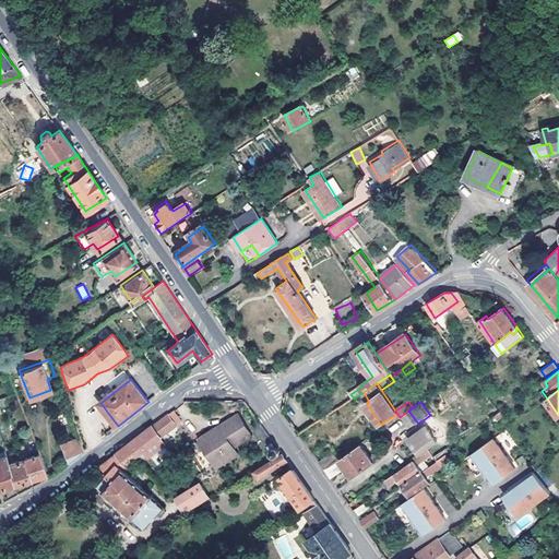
[(131,444),(140,454),(178,426),(169,414),(131,444)]
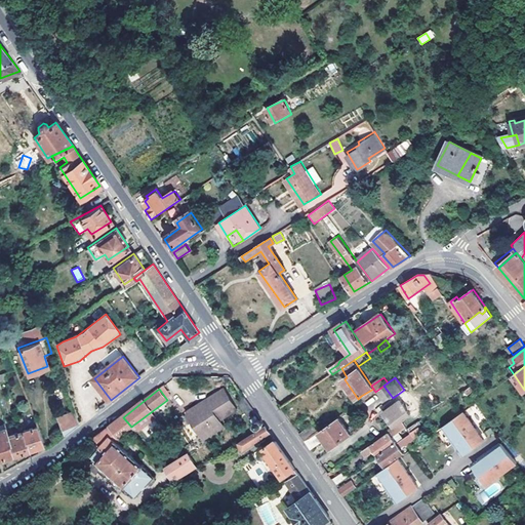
[(224,427),(218,419),(236,408),(224,389),(187,412),(204,439),(224,427)]
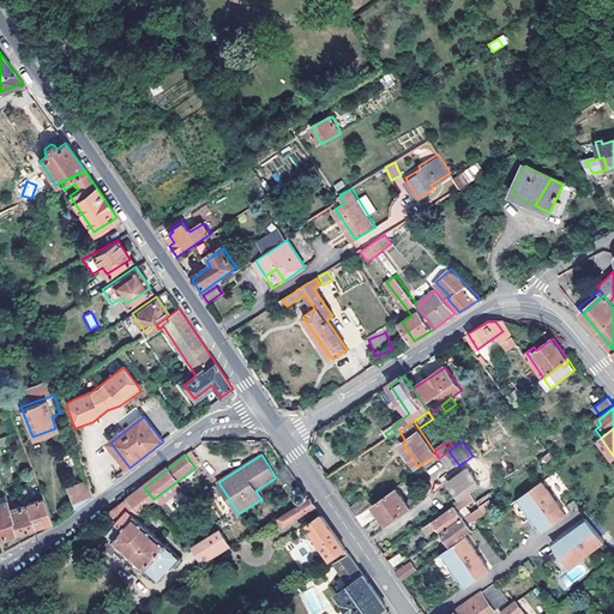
[(439,458),(437,455),(422,463),(426,468),(439,458)]
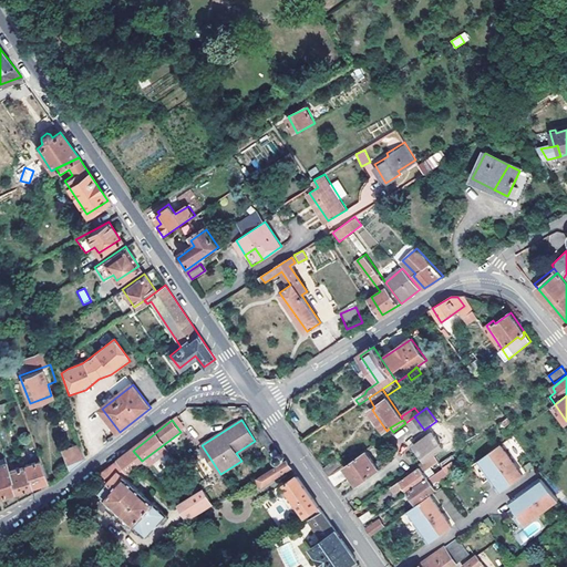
[(303,440),(317,431),(310,422),(296,430),(303,440)]
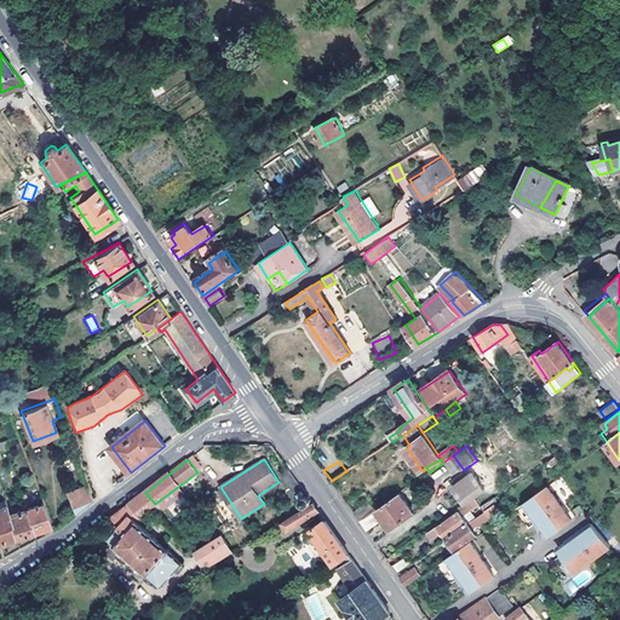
[(280,472),(296,495),(304,489),(288,466),(280,472)]
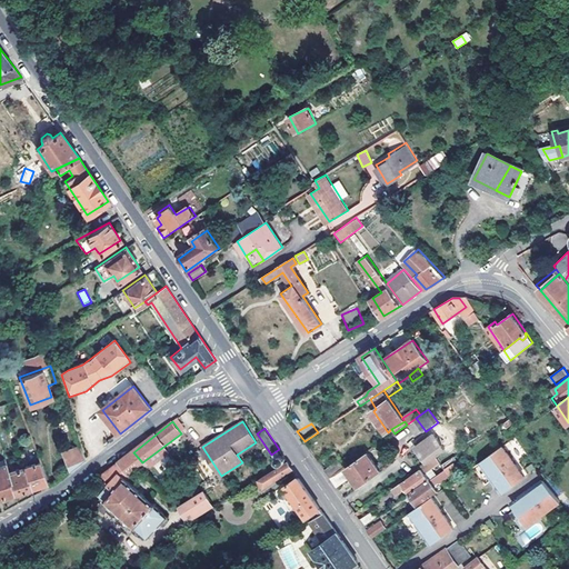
[(428,462),(436,456),(453,443),(443,428),(436,432),(417,446),(428,462)]
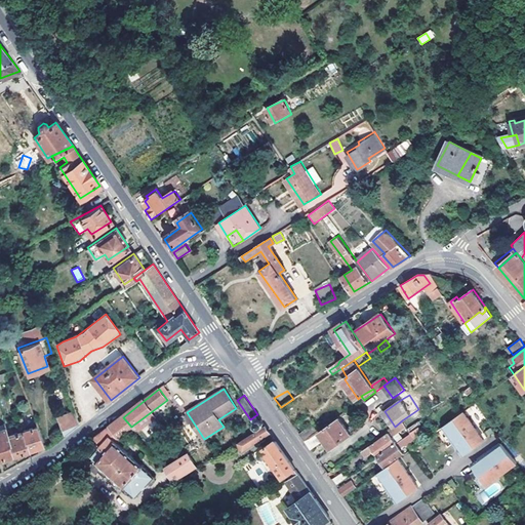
[(58,416),(66,434),(80,423),(74,410),(58,416)]
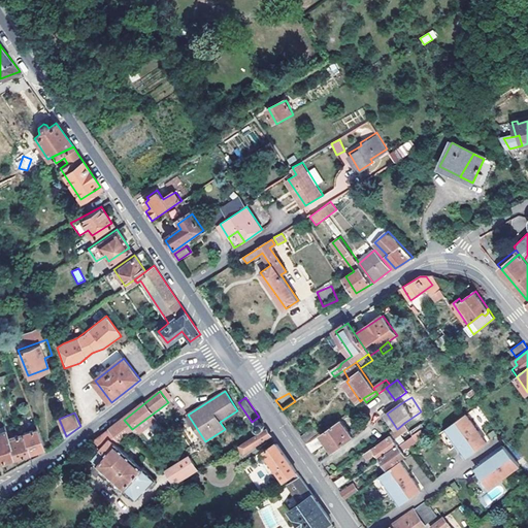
[(457,444),(465,456),(486,441),(465,414),(438,432),(451,449),(457,444)]
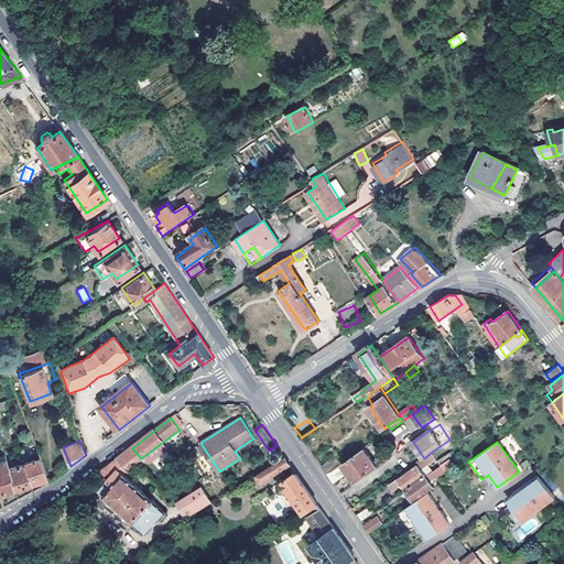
[(277,445),(269,451),(278,463),(285,458),(285,457),(277,445)]
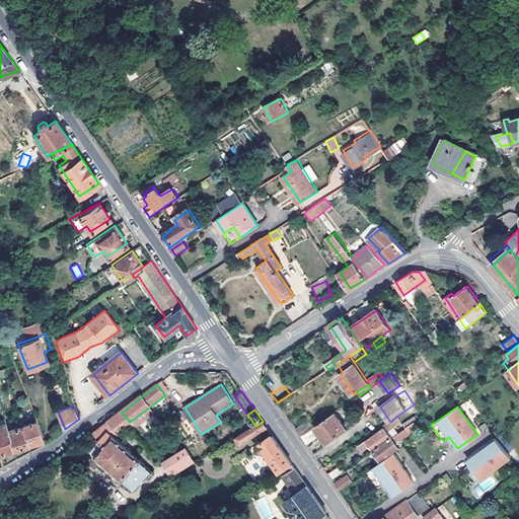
[(414,421),(417,419),(418,418),(413,412),(400,420),(401,421),(405,428),(414,421)]
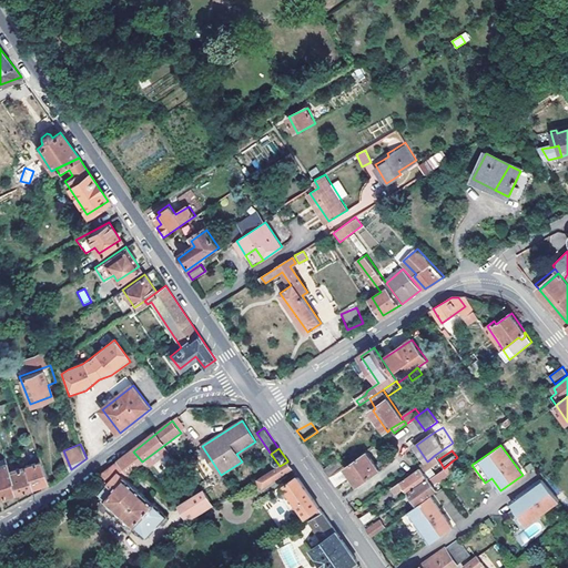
[(124,458),(134,468),(135,469),(143,464),(142,462),(133,452),(124,458)]
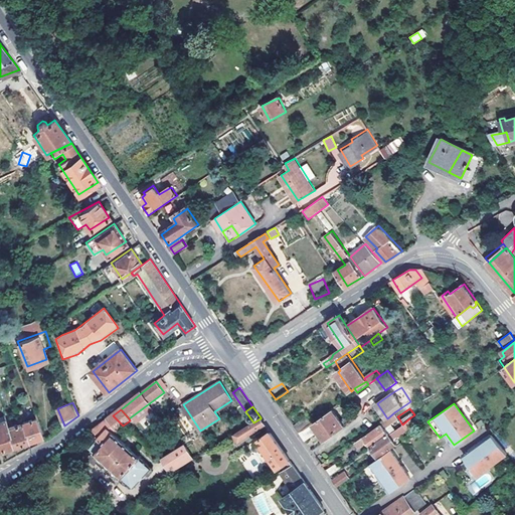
[(314,423),(326,441),(345,427),(333,409),(314,423)]
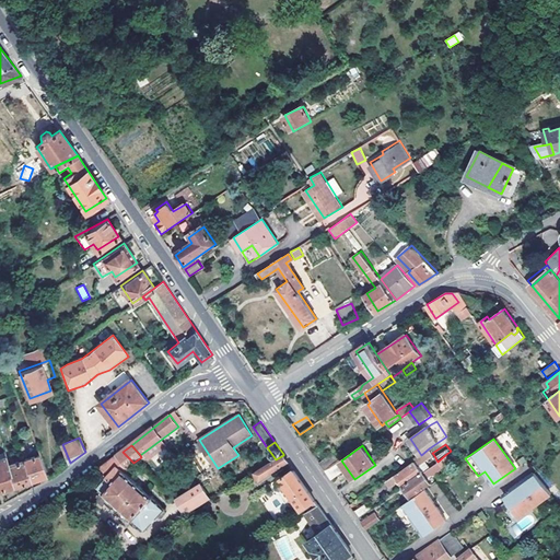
[(433,454),(432,453),(429,448),(421,455),(424,459),(433,454)]
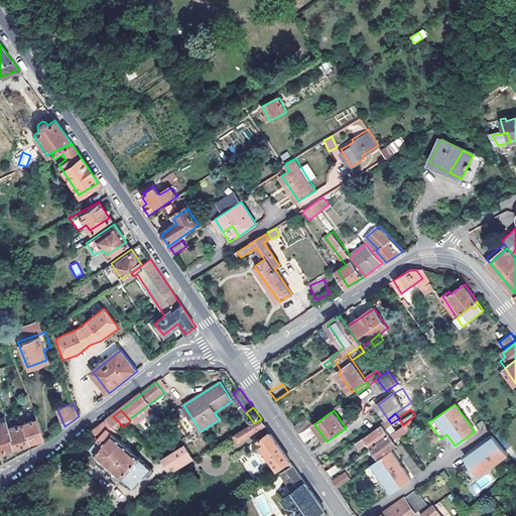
[(122,425),(113,416),(104,422),(92,432),(100,438),(91,447),(135,489),(152,469),(113,432),(122,425)]
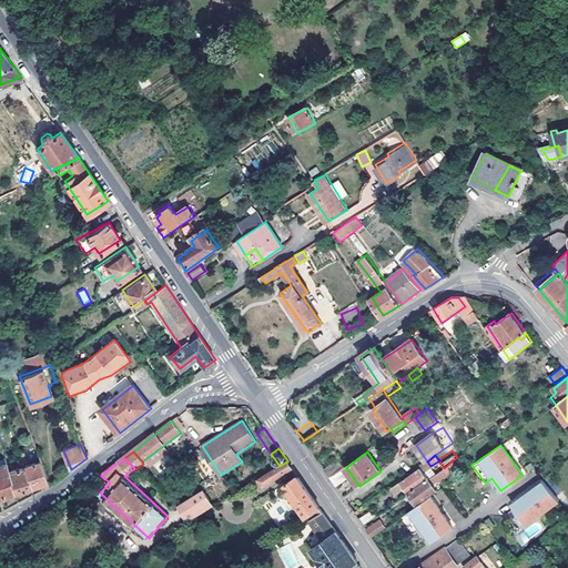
[(24,465),(31,486),(48,480),(40,460),(24,465)]
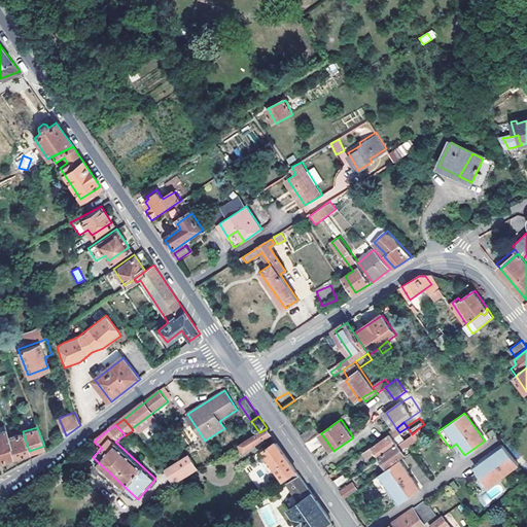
[(307,443),(319,434),(315,427),(302,435),(307,443)]
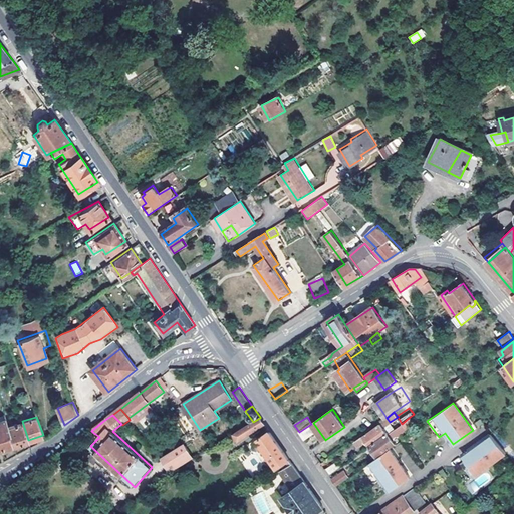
[(410,417),(402,424),(401,424),(405,430),(414,423),(413,421),(410,417)]
